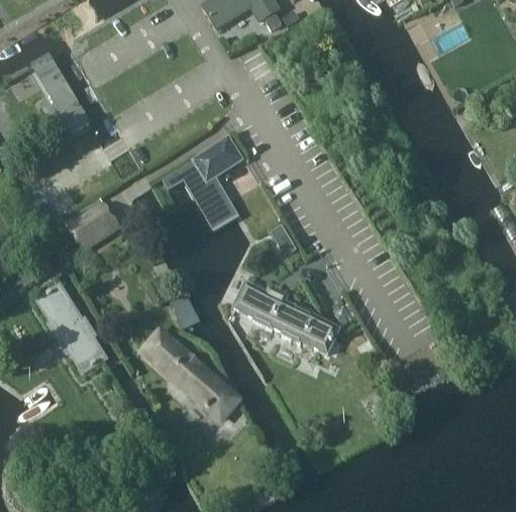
[(279,8),(274,0),(207,0),(200,4),(215,29),(248,8),(256,22),(279,8)]
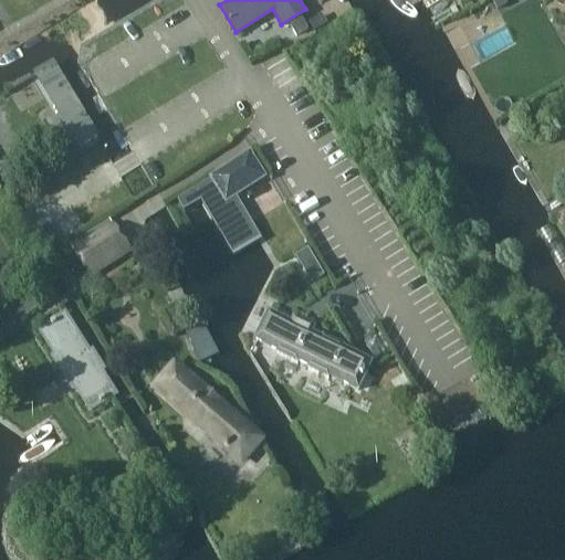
[(101,139),(55,59),(32,71),(79,151),(101,139)]
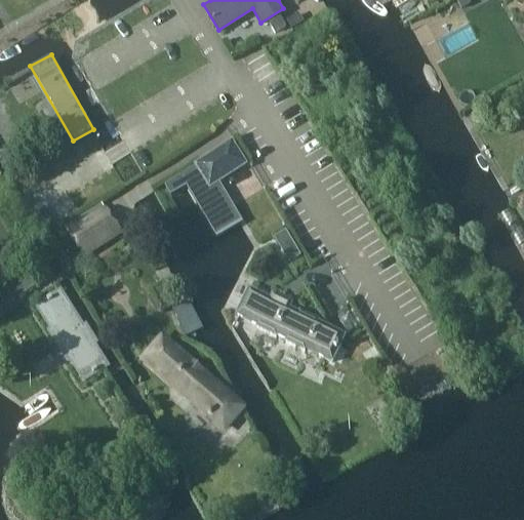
[(195,162),(208,183),(243,161),(230,141),(195,162)]
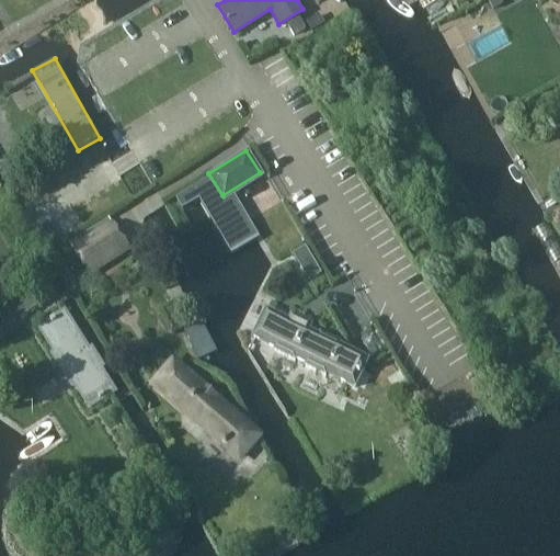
[(111,223),(73,247),(88,269),(125,246),(111,223)]
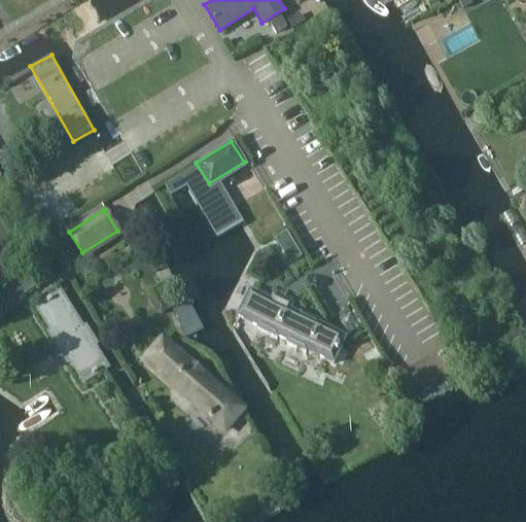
[(289,263),(301,255),(286,232),(275,238),(289,263)]
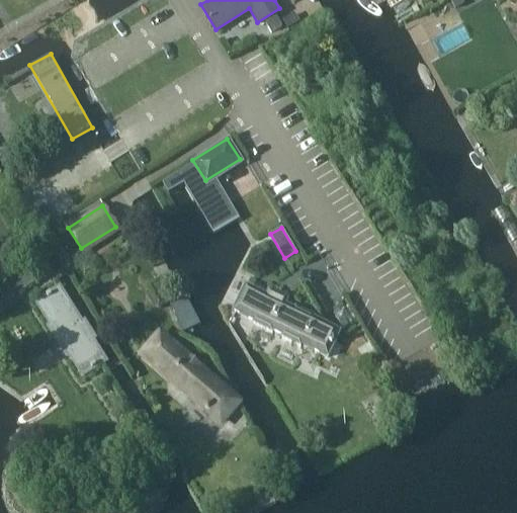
[(27,286),(45,275),(37,265),(20,276),(4,287),(10,297),(27,286)]
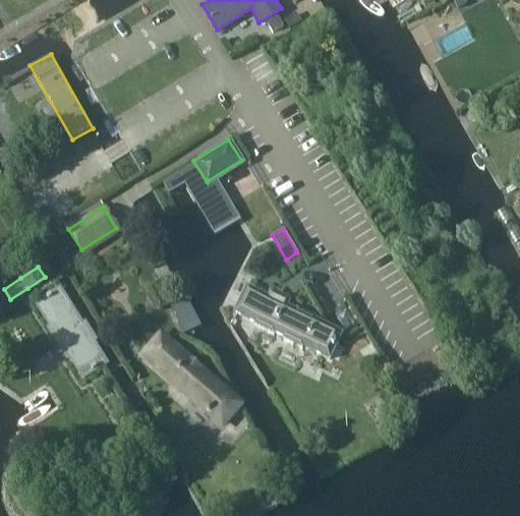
[(250,280),(235,309),(334,358),(348,330),(250,280)]
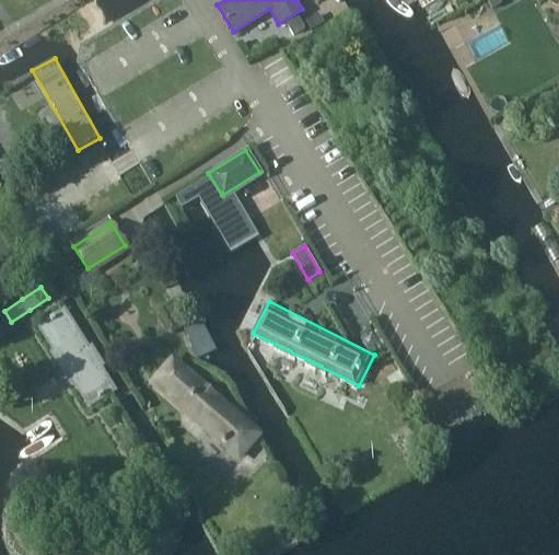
[(91,406),(118,389),(104,366),(107,365),(93,342),(90,344),(67,307),(39,324),(56,350),(53,353),(74,385),(77,383),(91,406)]
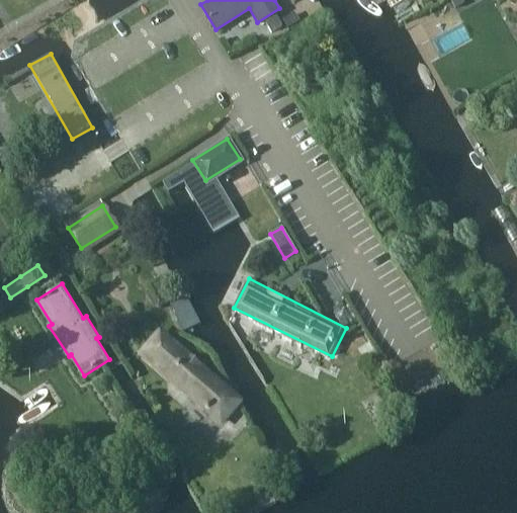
[(182,293),(168,301),(182,327),(185,328),(198,321),(184,292),(182,293)]
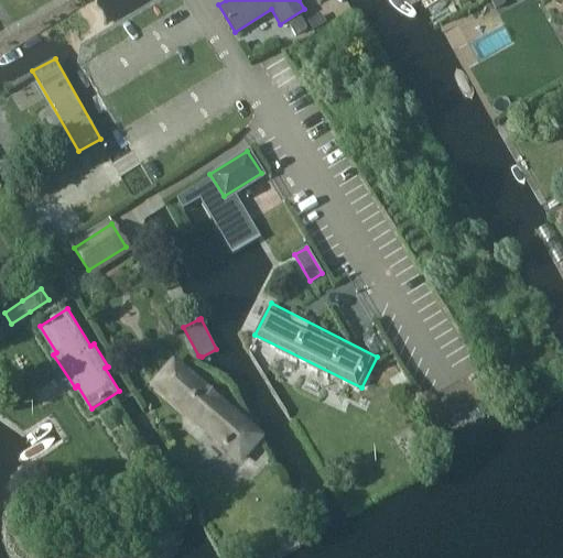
[(176,356),(152,384),(244,461),(268,434),(176,356)]
